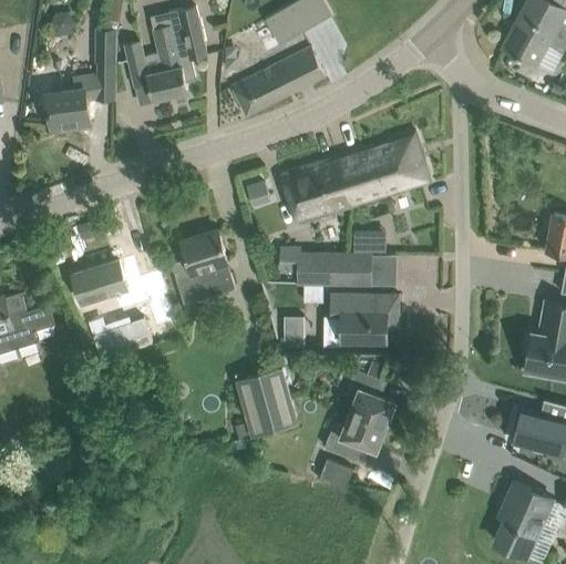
[(322,0),(297,0),(264,20),(279,47),(332,16),(322,0)]
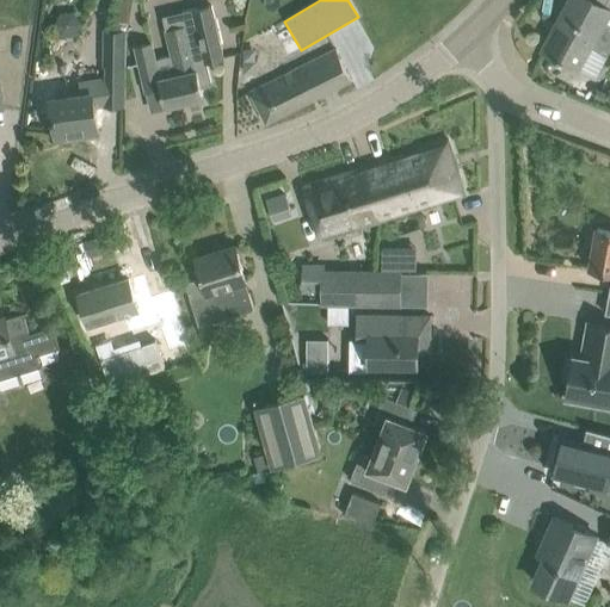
[(559,31),(546,55),(556,61),(556,62),(577,73),(589,49),(605,59),(609,49),(609,0),(608,0),(604,10),(586,0),(570,0),(555,29),(559,31)]
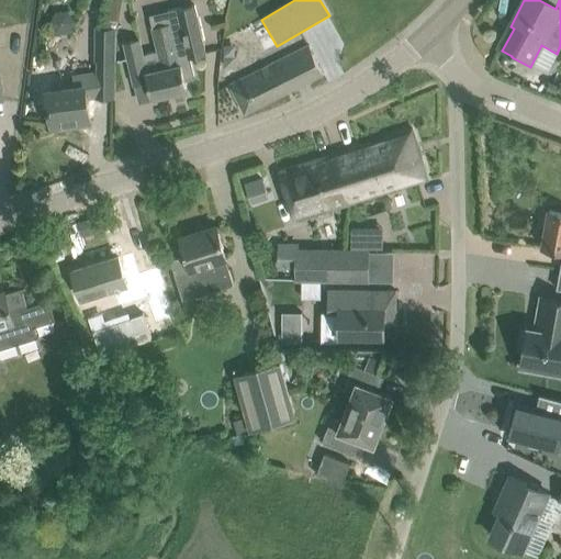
[(139,42),(124,45),(134,86),(147,82),(152,102),(174,98),(172,93),(187,90),(184,81),(194,79),(189,58),(205,55),(194,7),(149,17),(158,53),(143,56),(139,42)]
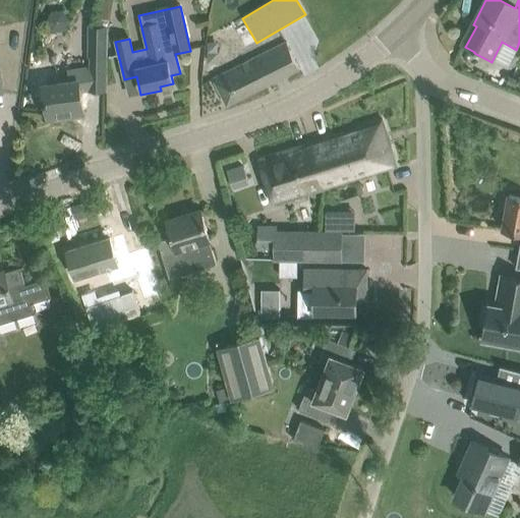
[(89,29),(89,59),(105,60),(105,29),(89,29)]
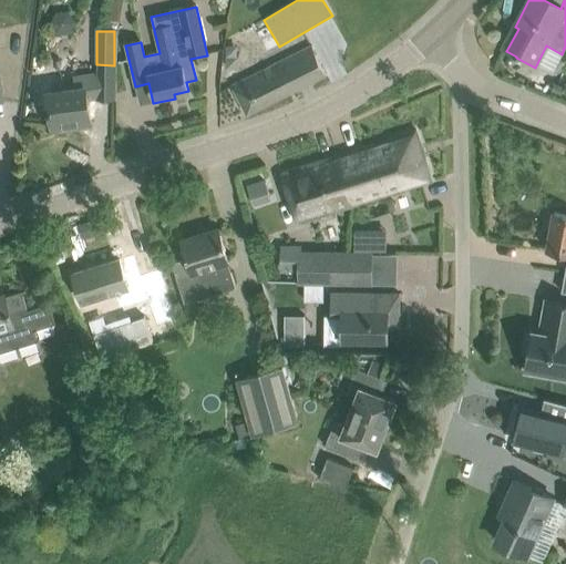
[(310,49),(232,88),(246,116),(325,77),(310,49)]
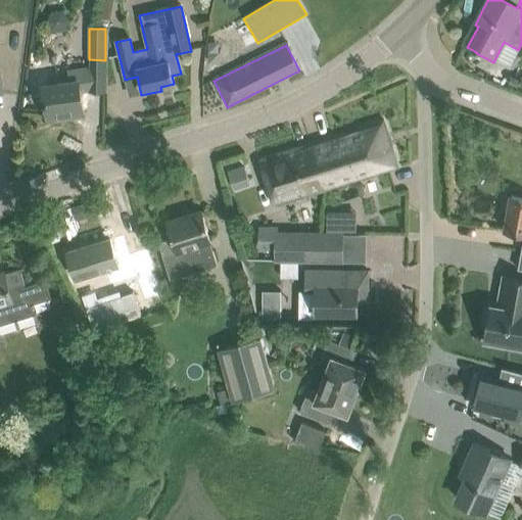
[(66,67),(30,73),(34,105),(44,103),(46,122),(84,116),(80,92),(88,91),(89,91),(87,71),(67,74),(66,67)]
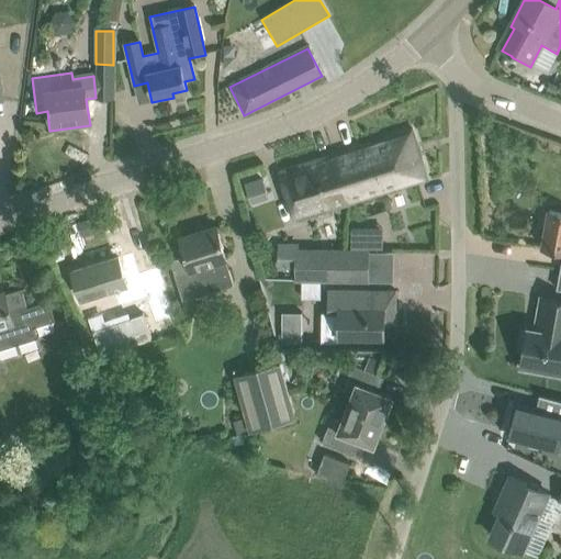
[(332,156),(348,205),(427,181),(412,131),(383,140),(385,146),(372,149),(371,144),(332,156)]
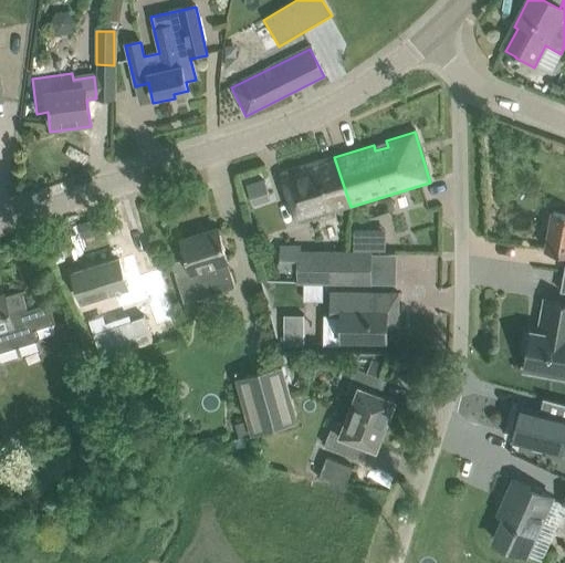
[(295,225),(351,207),(334,157),(280,175),(295,225)]
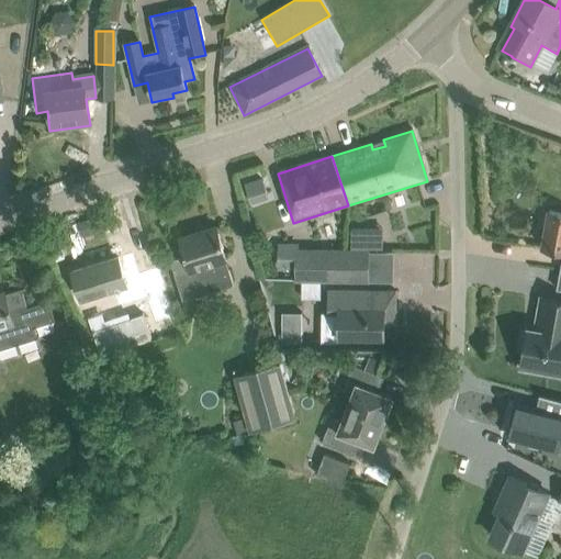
[(560,253),(560,214),(548,213),(541,249),(560,253)]
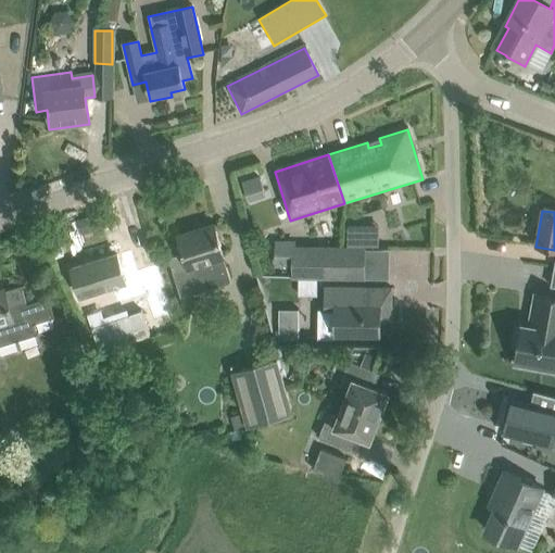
[(230,285),(227,275),(223,259),(224,258),(214,227),(177,238),(183,255),(167,260),(179,300),(230,285)]
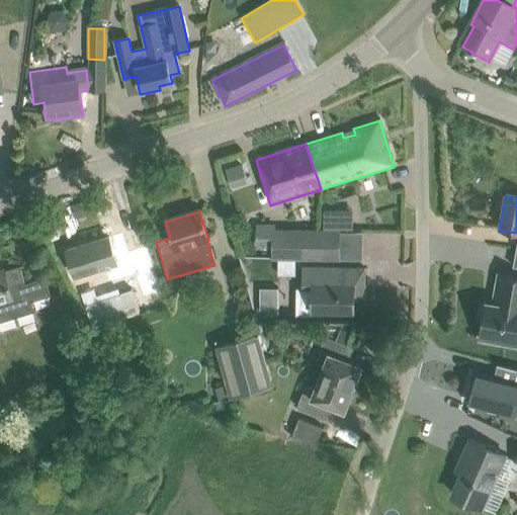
[(261,229),(261,251),(272,251),(272,261),(278,261),(296,261),(305,261),(305,233),(272,233),(272,229),(261,229)]
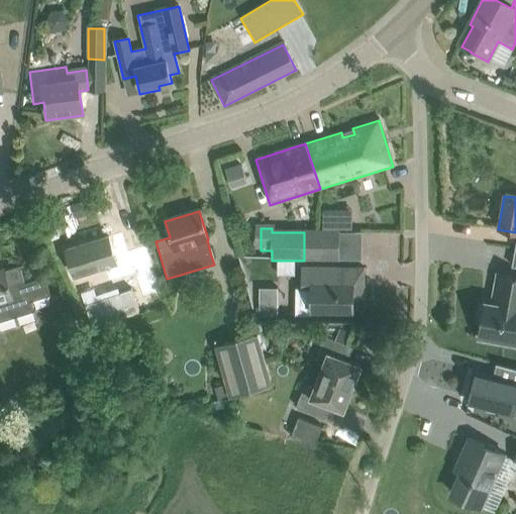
[(336,232),(304,232),(304,261),(336,261),(336,232)]
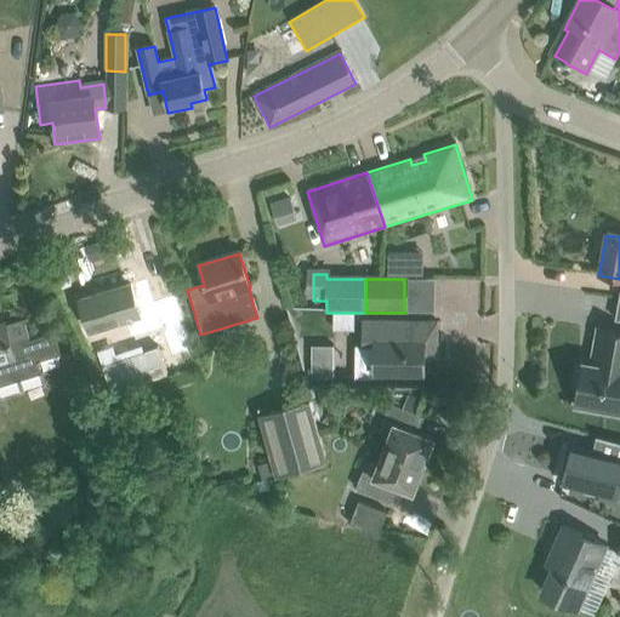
[(130,287),(79,303),(89,333),(120,324),(129,355),(149,350),(140,318),(153,314),(147,295),(134,300),(130,287)]
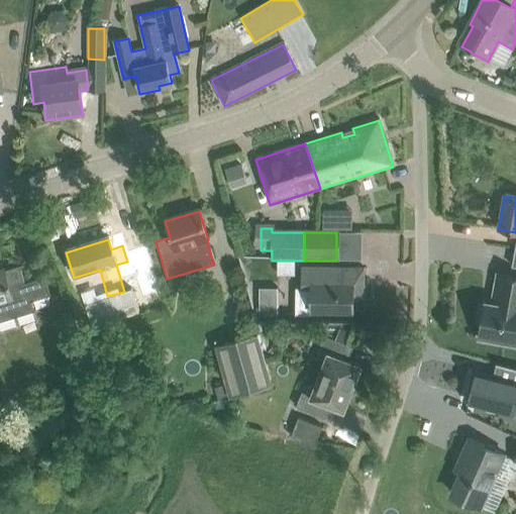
[(141,294),(155,290),(145,261),(132,265),(141,294)]
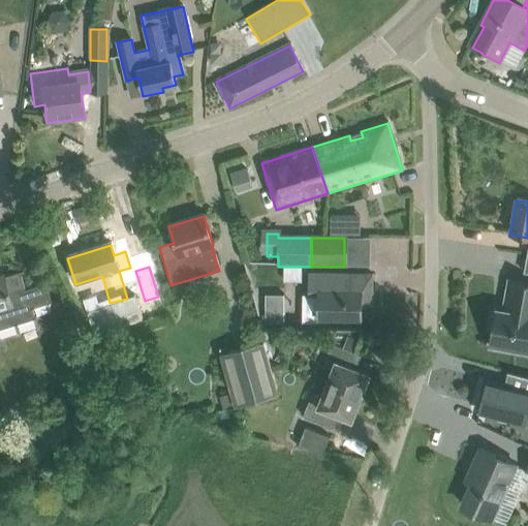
[(284,267),(284,284),(302,284),(303,267),(284,267)]
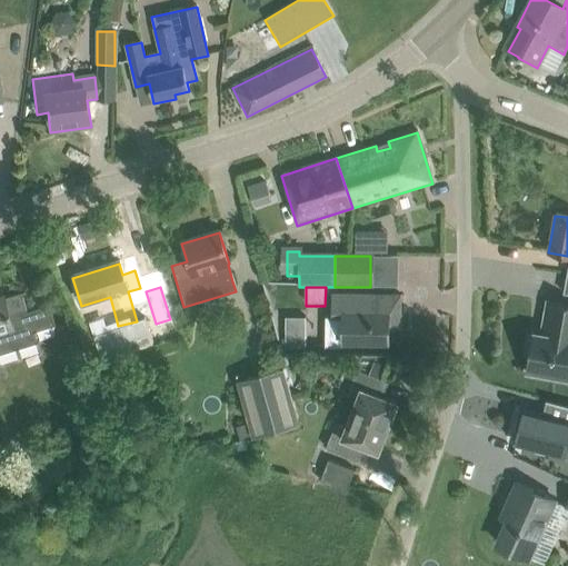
[(0,357),(37,345),(33,335),(56,327),(49,306),(28,313),(22,295),(26,294),(26,293),(3,299),(0,300),(0,357)]
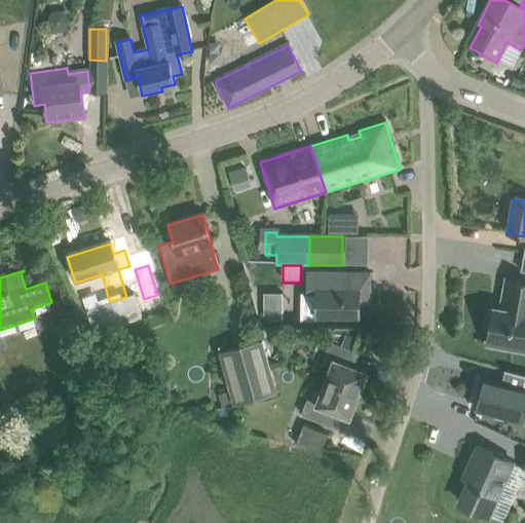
[(370,274),(332,274),(306,273),(306,295),(315,295),(315,318),(360,318),(360,305),(369,305),(370,274)]
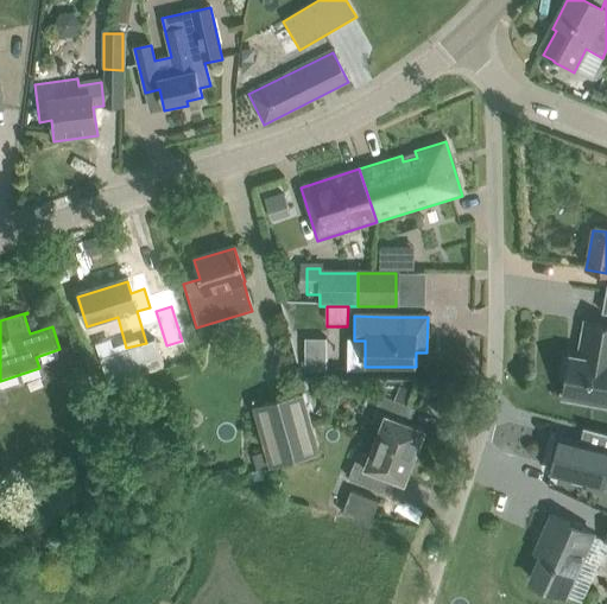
[(606,328),(585,324),(580,350),(581,351),(580,358),(570,357),(569,364),(566,364),(562,383),(566,383),(562,401),(606,408),(606,328)]
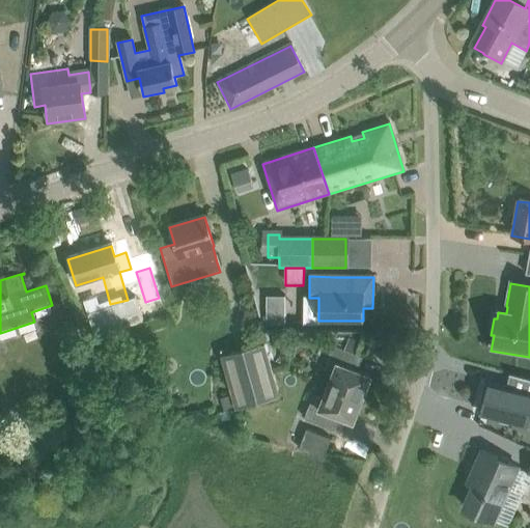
[(284,324),(283,296),(263,296),(265,325),(284,324)]
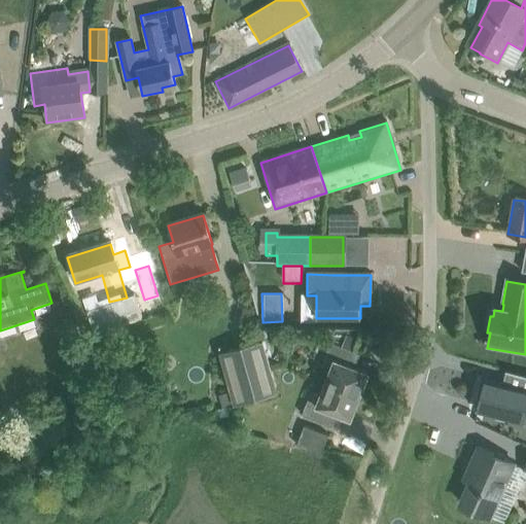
[(163,313),(159,301),(145,305),(150,317),(163,313)]
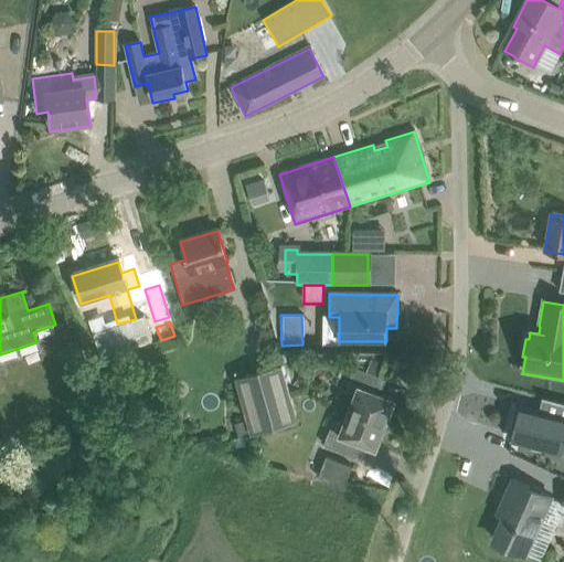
[(296,423),(280,367),(235,379),(247,422),(234,425),(237,438),(251,435),(296,423)]
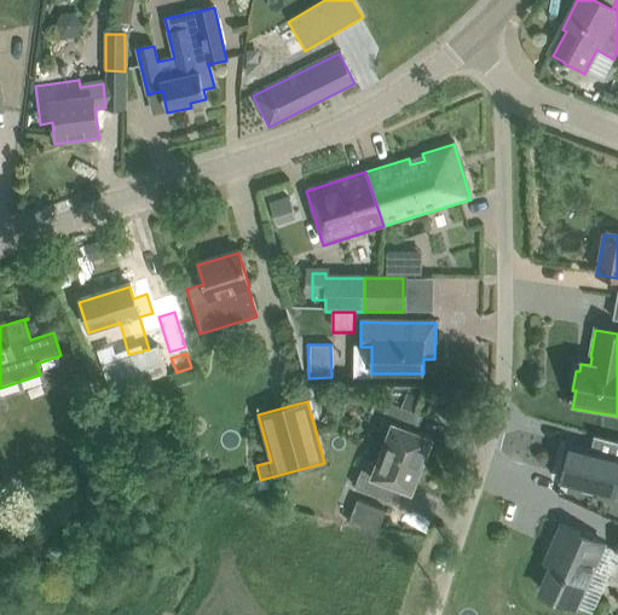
[(381,450),(422,465),(433,439),(408,429),(414,413),(387,402),(377,429),(388,434),(381,450)]
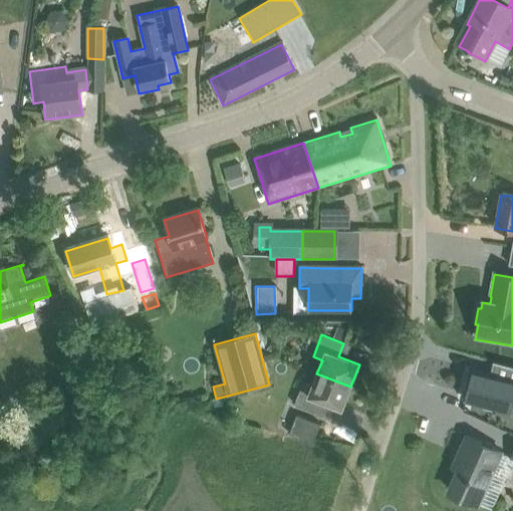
[(467,380),(464,391),(468,392),(466,402),(508,413),(508,412),(511,400),(512,400),(512,367),(499,364),(498,365),(496,376),(474,370),(471,381),(467,380)]
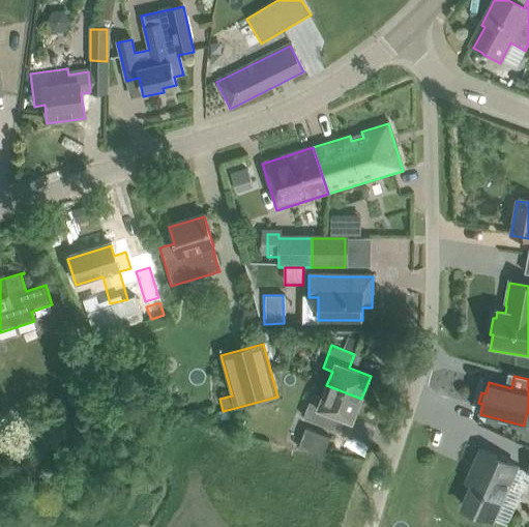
[(352,422),(361,399),(326,385),(321,400),(312,396),(303,418),(326,428),(331,414),(352,422)]
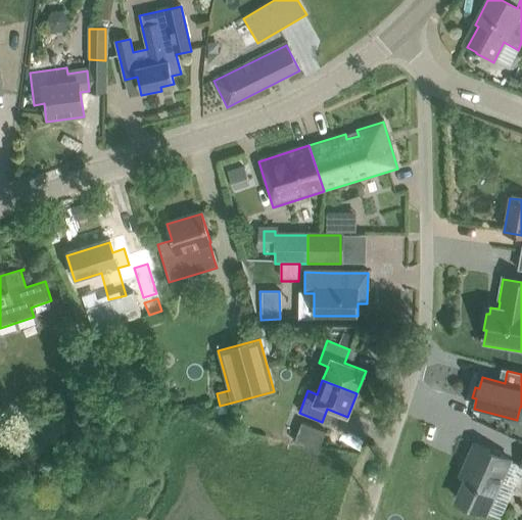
[(293,444),(319,448),(325,433),(301,424),(293,444)]
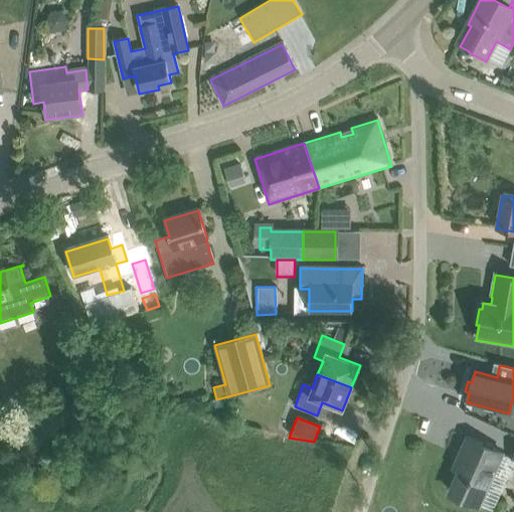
[(501,455),(486,448),(467,439),(458,458),(464,460),(449,493),(479,506),(501,455)]
